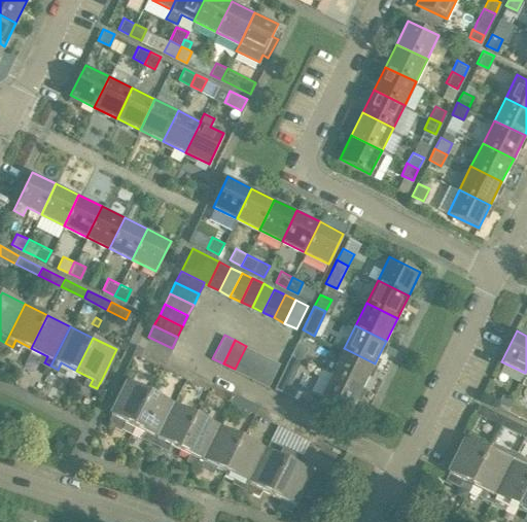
[(303,356),(308,346),(297,341),(291,351),(303,356)]
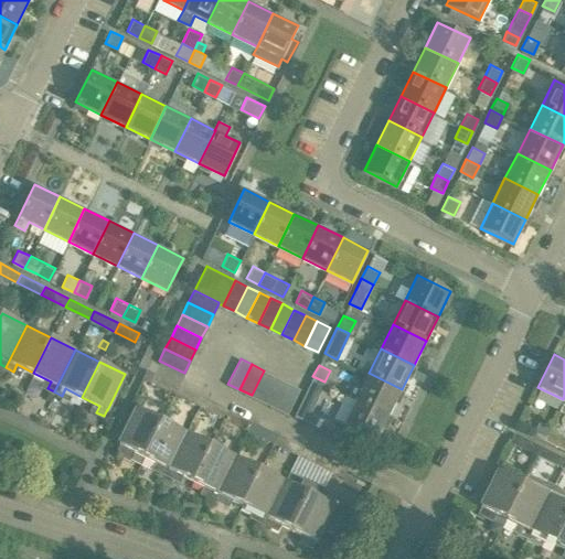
[(263,400),(276,376),(264,371),(252,395),(263,400)]
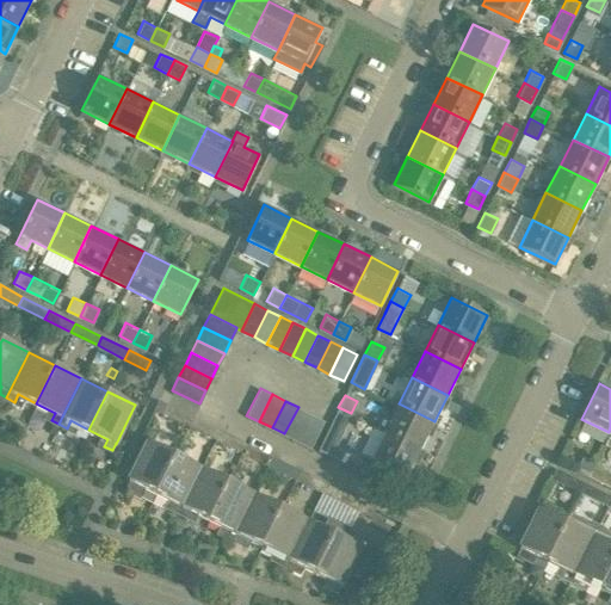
[(189,425),(193,415),(166,402),(161,412),(189,425)]
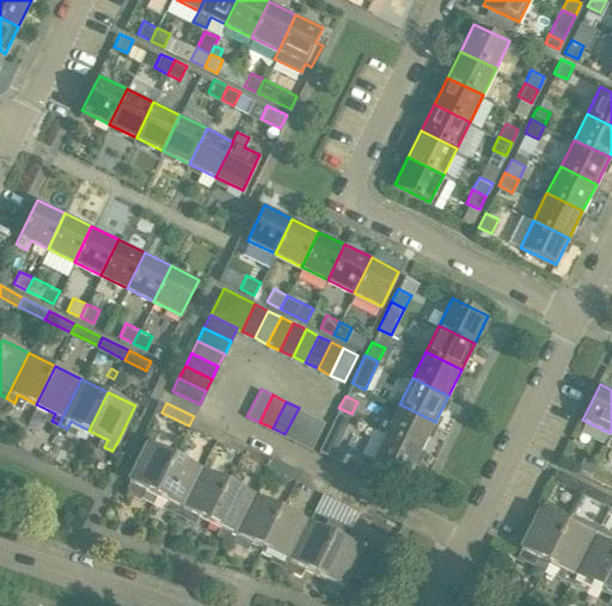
[(422,448),(435,422),(399,404),(386,432),(422,448)]
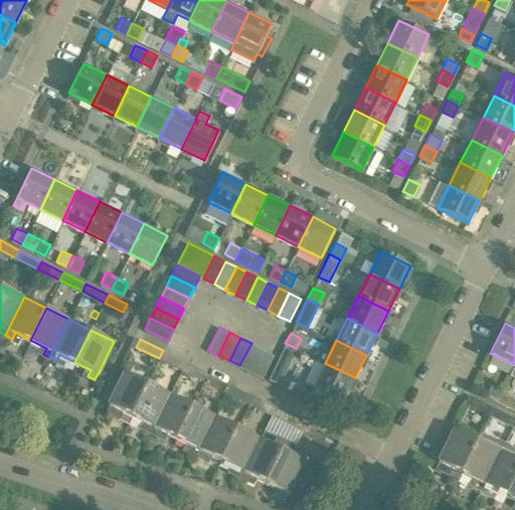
[(250,371),(262,348),(251,343),(239,365),(250,371)]
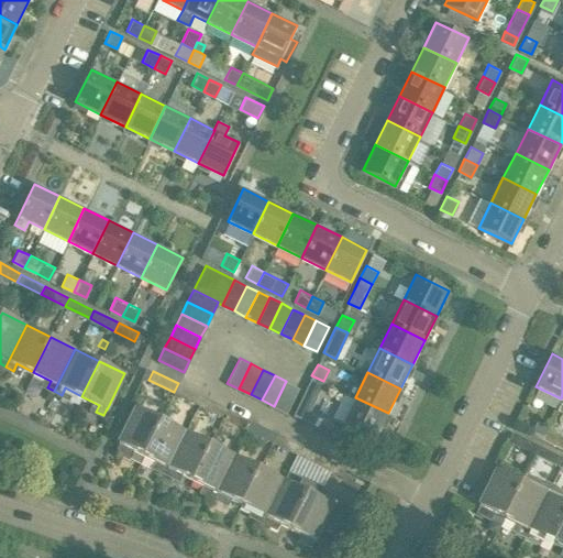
[(318,393),(323,381),(311,375),(306,386),(318,393)]
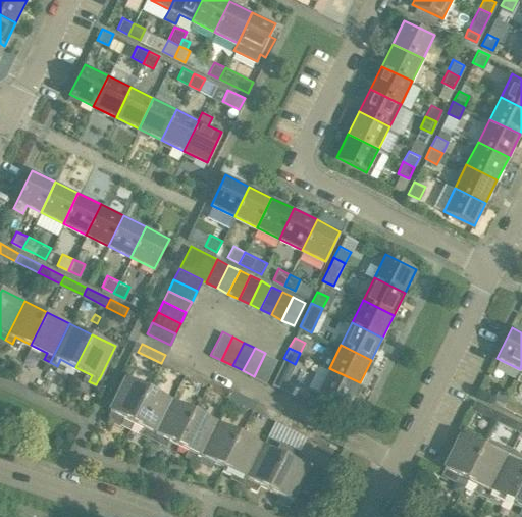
[(265,381),(276,359),(265,353),(254,376),(265,381)]
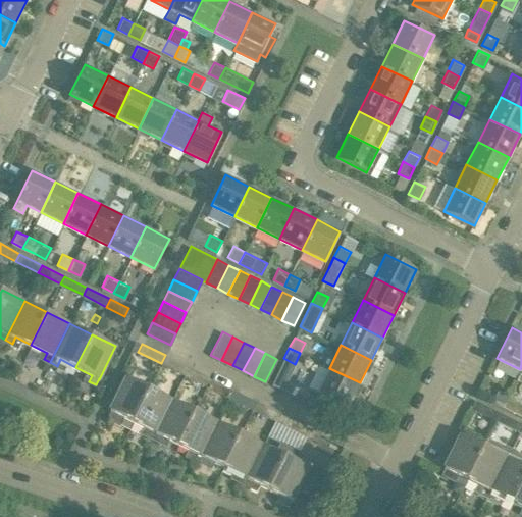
[(184,374),(188,366),(165,355),(161,363),(184,374)]
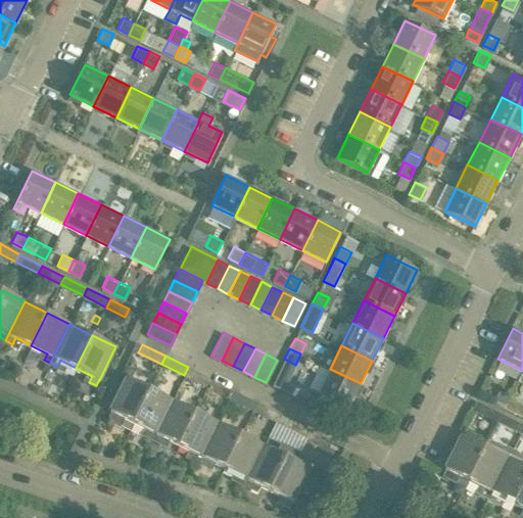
[(207,386),(211,378),(188,367),(184,375),(207,386)]
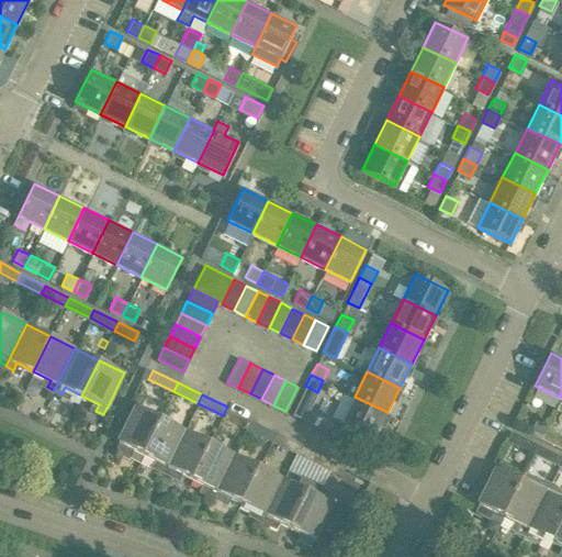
[(377,434),(388,412),(355,397),(345,418),(377,434)]
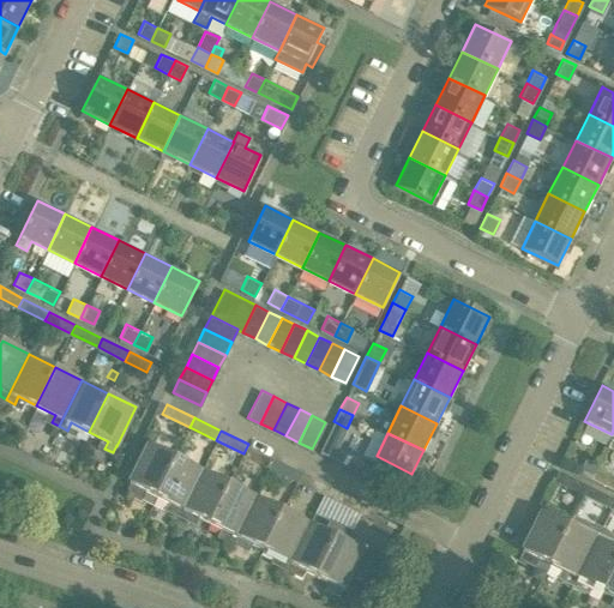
[(156,494),(175,456),(149,443),(130,481),(130,482),(126,489),(134,493),(138,486),(156,494)]
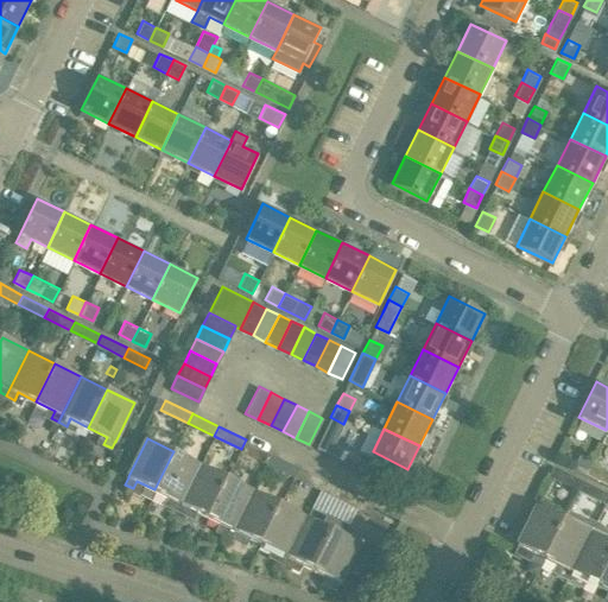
[(267,462),(272,452),(246,439),(241,449),(267,462)]
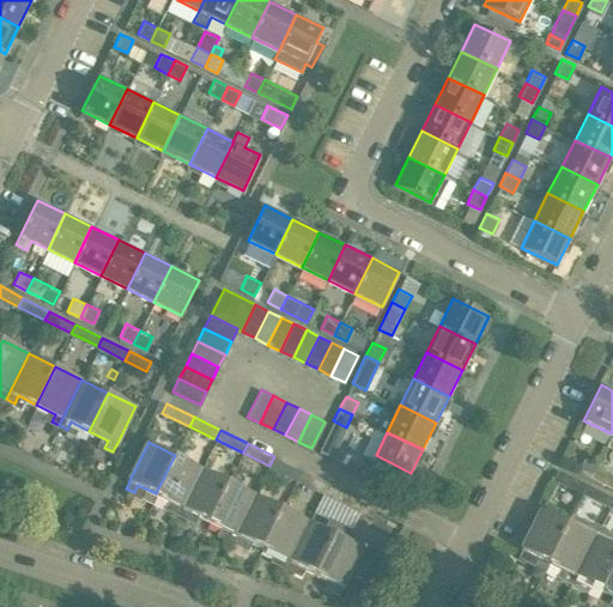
[(178,514),(201,468),(175,455),(156,493),(175,503),(171,510),(178,514)]
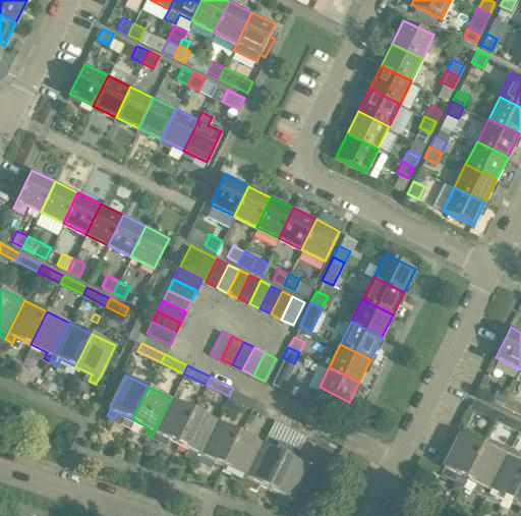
[(251,407),(255,399),(233,388),(229,396),(251,407)]
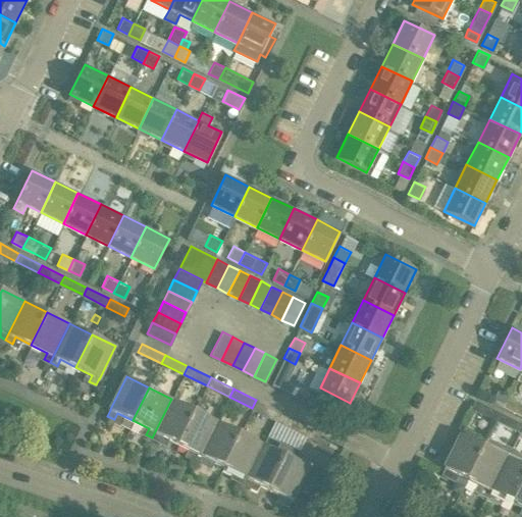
[(502,405),(508,394),(498,389),(491,400),(502,405)]
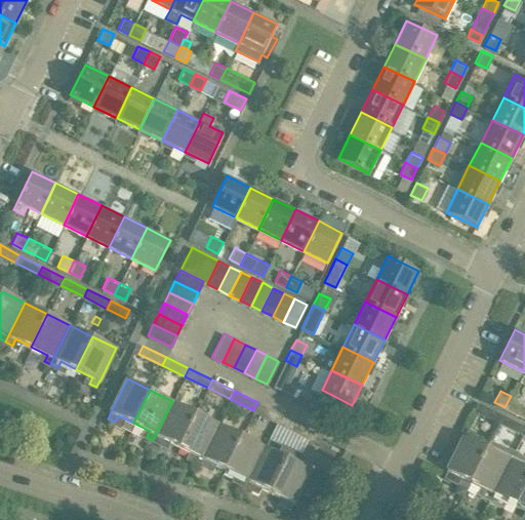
[(517,413),(522,402),(511,396),(505,407),(517,413)]
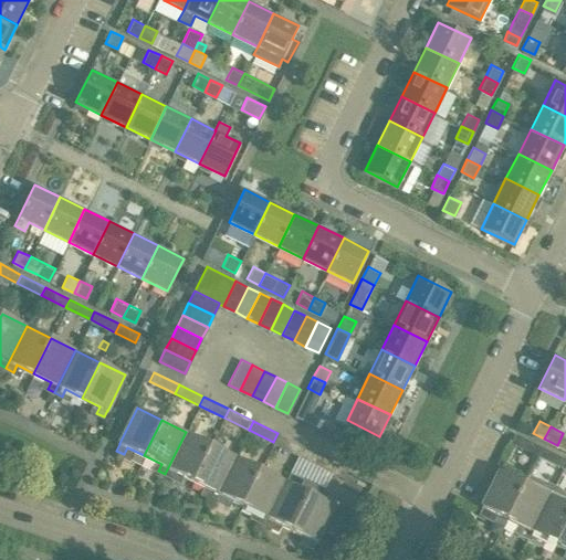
[(184,475),(194,479),(211,444),(186,432),(165,474),(180,482),(184,475)]
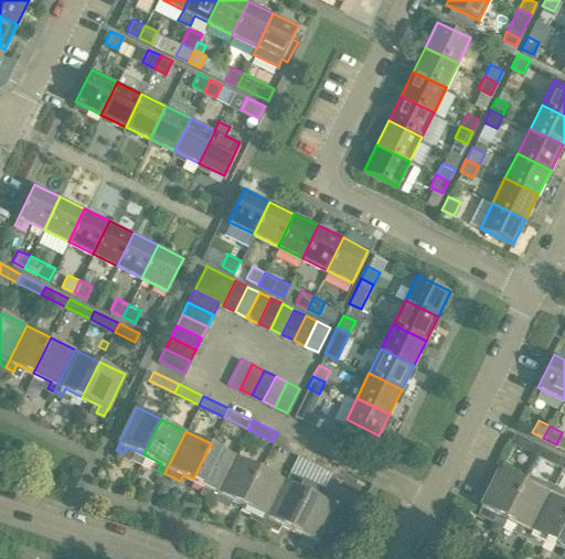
[(535,453),(541,443),(515,431),(511,441),(535,453)]
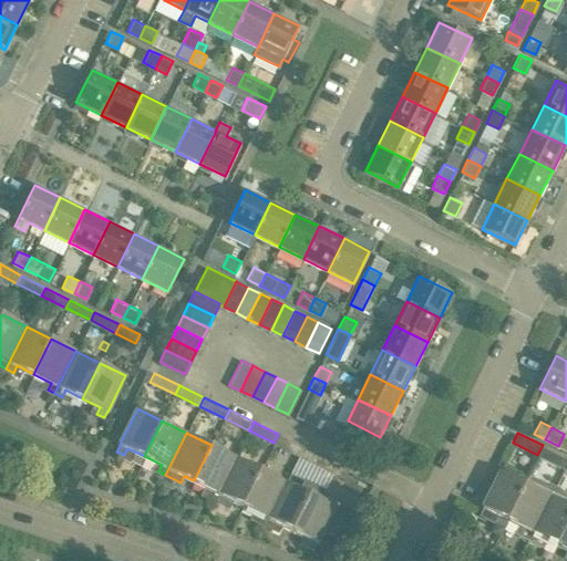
[(299,456),(303,447),(278,434),(274,443),(299,456)]
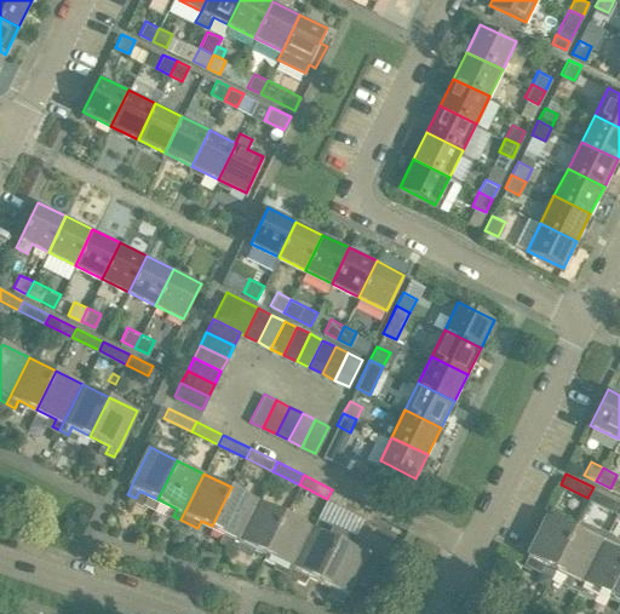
[(235,546),(258,500),(231,487),(212,526),(223,532),(219,539),(235,546)]
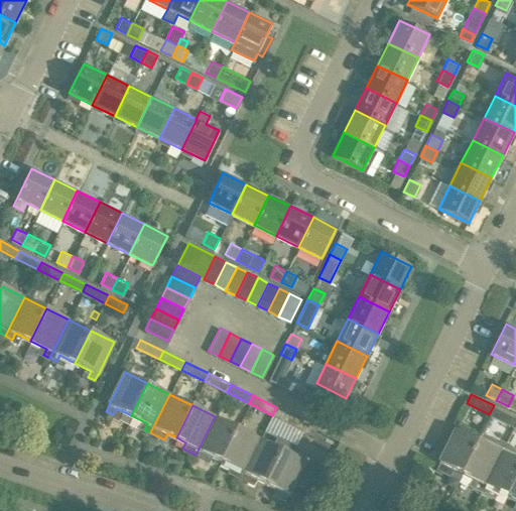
[(512,425),(515,416),(494,405),(489,414),(512,425)]
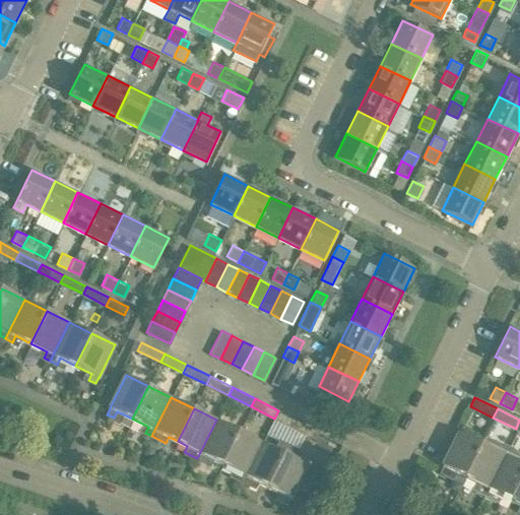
[(315,439),(319,430),(278,410),(274,419),(315,439)]
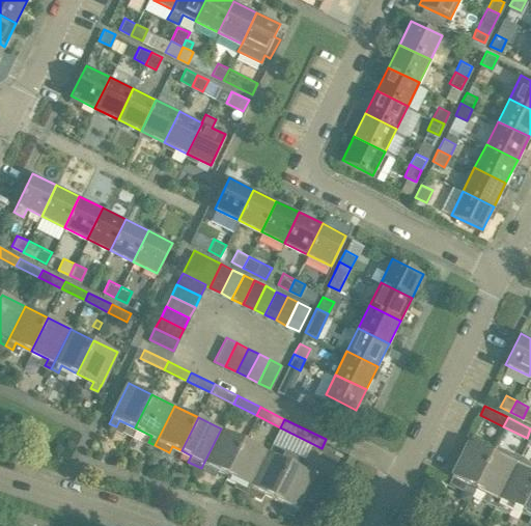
[(244,440),(221,428),(201,468),(216,475),(219,469),(227,473),(244,440)]
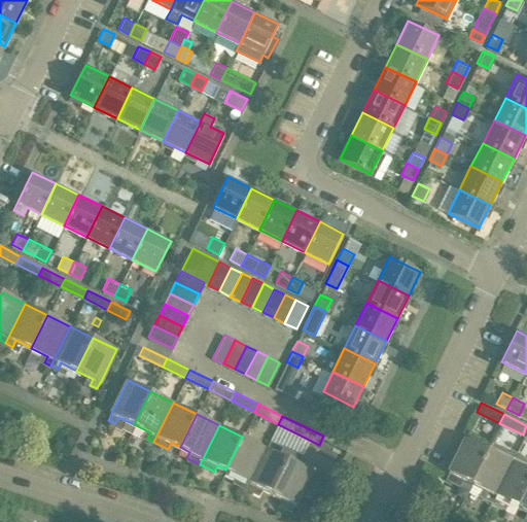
[(246,487),(266,448),(242,437),(225,470),(242,478),(239,484),(246,487)]
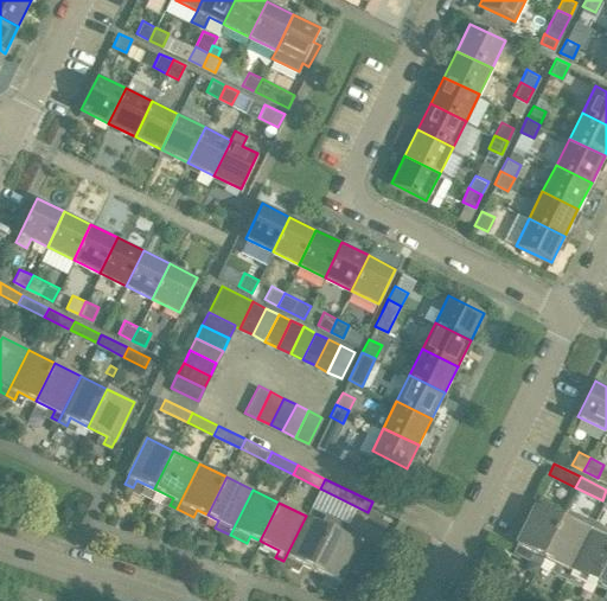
[(530,550),(542,555),(561,517),(534,504),(515,542),(516,543),(512,550),(526,557),(530,550)]
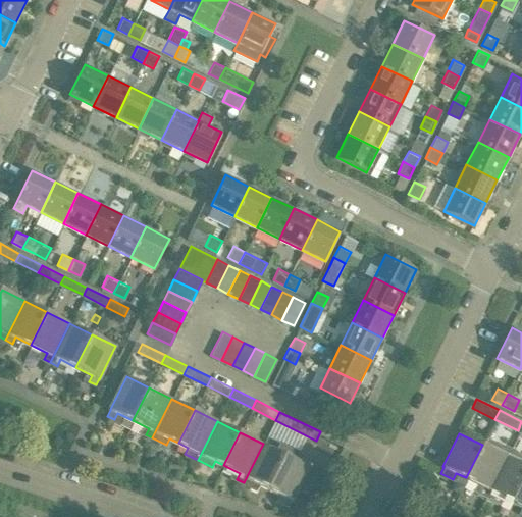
[(486,435),(482,445),(466,477),(479,484),(476,490),(485,496),(511,445),(506,443),(494,440),(486,435)]
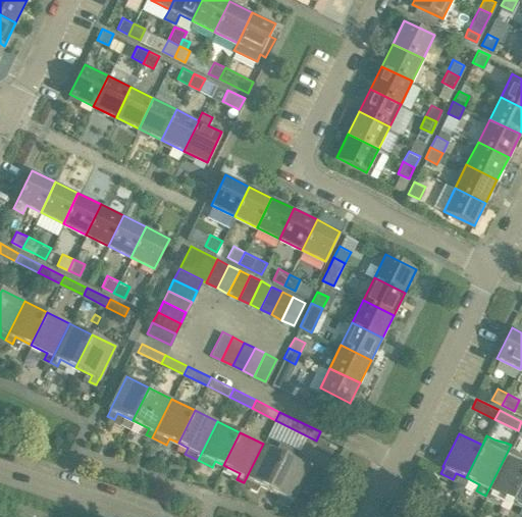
[(295,459),(299,450),(280,441),(275,451),(263,444),(244,482),(251,486),(254,480),(269,487),(283,495),(280,501),(290,505),(293,499),(293,500),(299,487),(307,492),(310,489),(319,471),(295,459)]
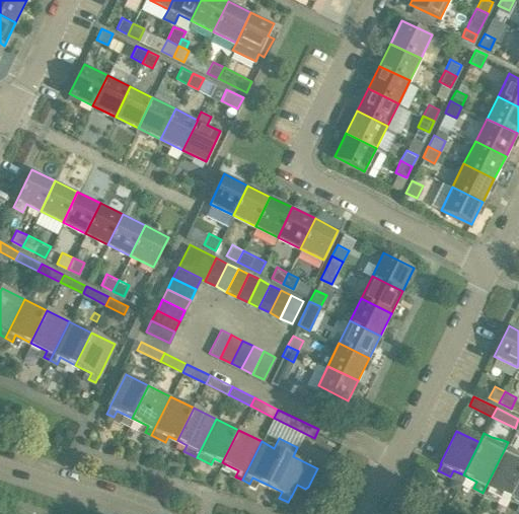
[(518,449),(511,444),(508,442),(483,493),(496,499),(499,493),(508,498),(518,475),(518,449)]
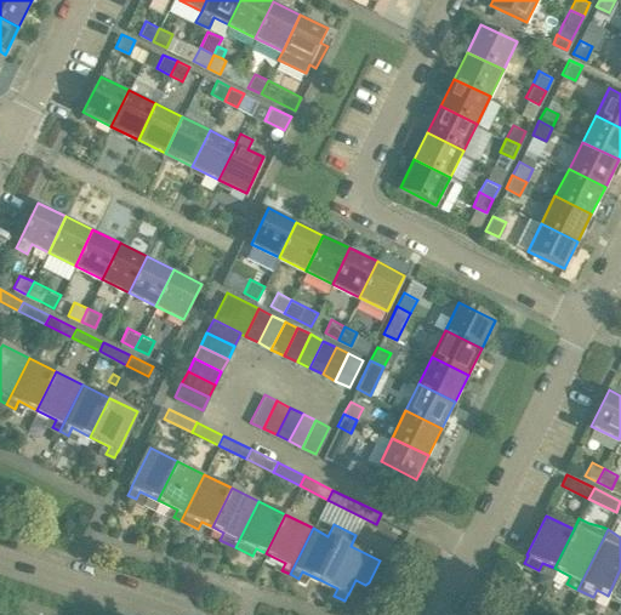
[(620,569),(608,596),(620,601),(620,569)]
